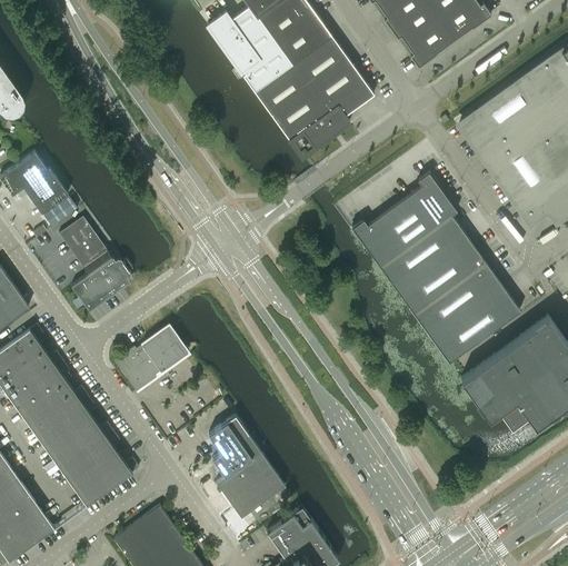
[(250,6),(292,65),(332,36),(306,0),(246,0),(250,6)]
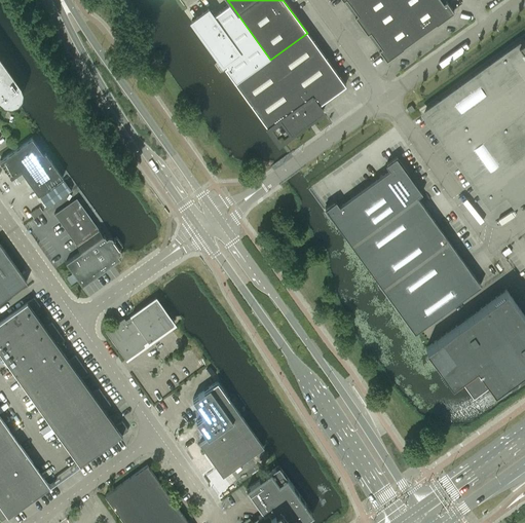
[(346,1),(352,8),(364,0),(341,0),(343,3),(346,1)]
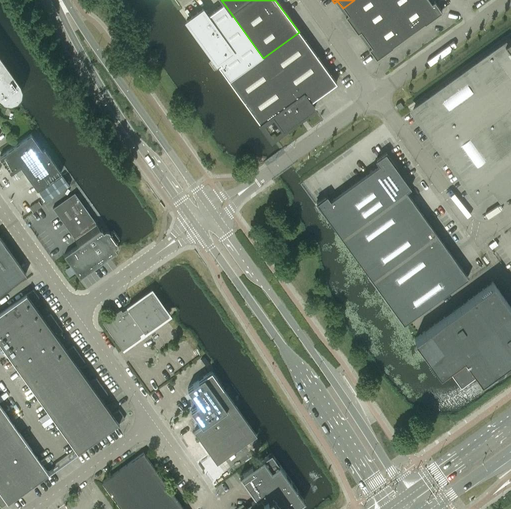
[(382,0),(354,0),(343,8),(349,16),(346,18),(352,27),(385,3),(382,0)]
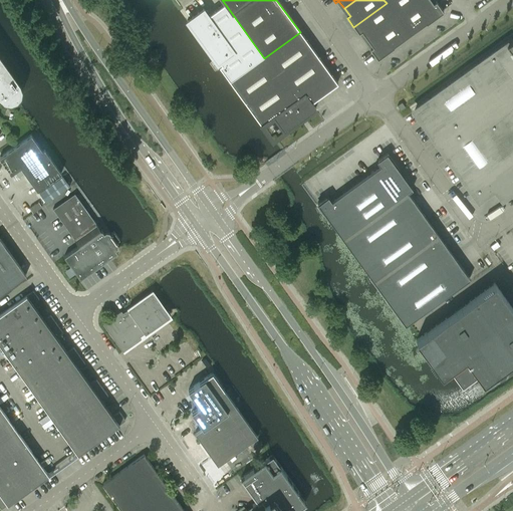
[(390,0),(387,3),(398,19),(424,0),(390,0)]
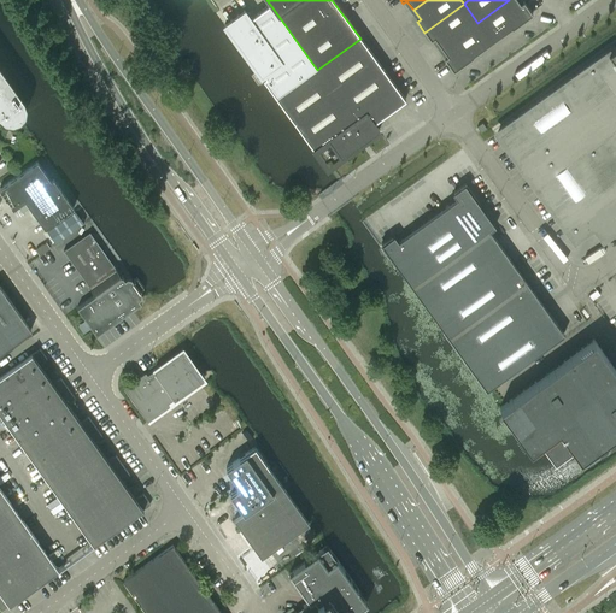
[(515,0),(509,0),(477,23),(493,45),(512,30),(512,31),(533,17),(524,4),(521,6),(515,0)]
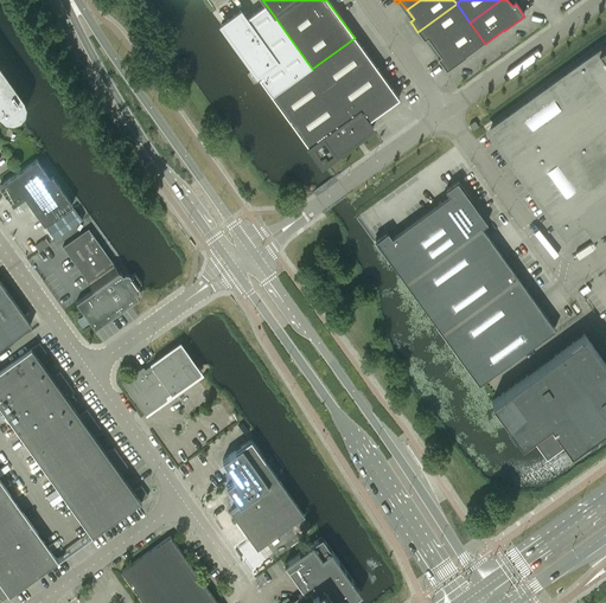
[(428,39),(434,49),(470,23),(457,4),(418,32),(425,42),(428,39)]
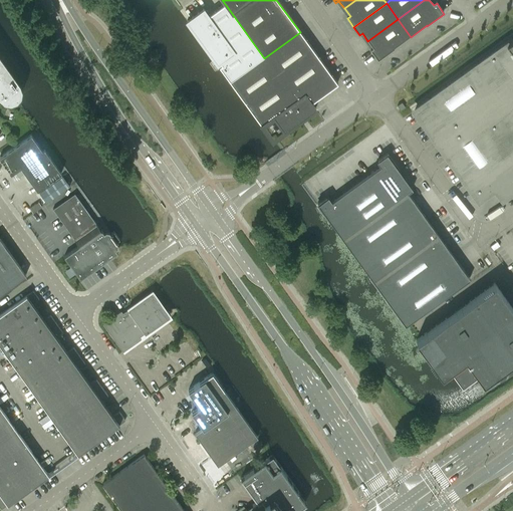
[(221,70),(230,82),(264,58),(226,5),(209,17),(204,11),(187,23),(220,68),(222,66),(223,68),(221,70)]
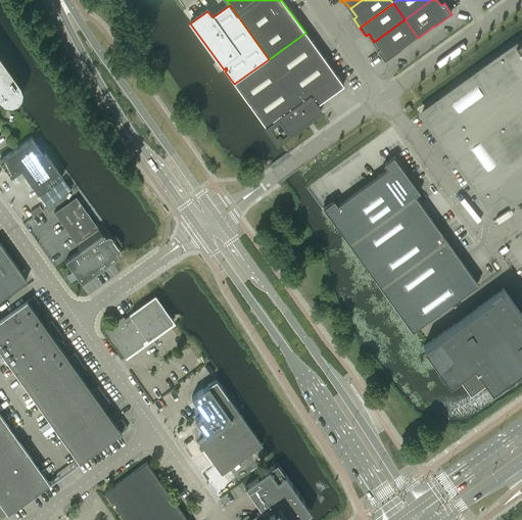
[(401,49),(418,38),(405,19),(374,42),(380,50),(377,52),(385,62),(402,50),(401,49)]
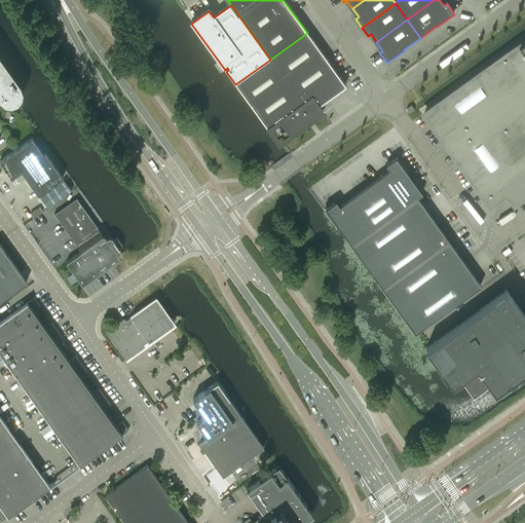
[(307,33),(270,60),(235,84),(268,131),(280,121),(292,137),(324,114),(319,107),(346,87),(307,33)]
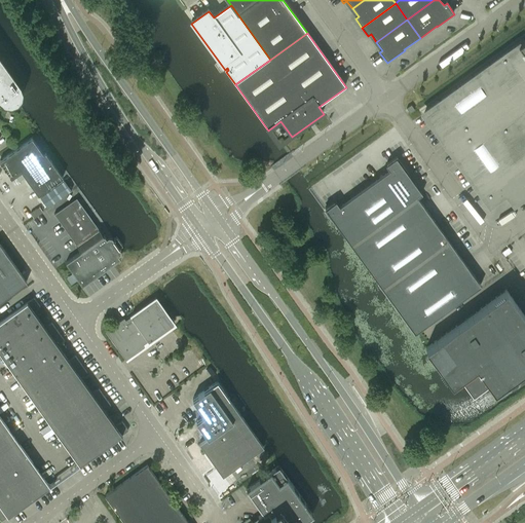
[(507,194),(515,204),(524,196),(524,43),(519,47),(520,49),(510,57),(508,55),(424,115),(490,206),(507,194)]
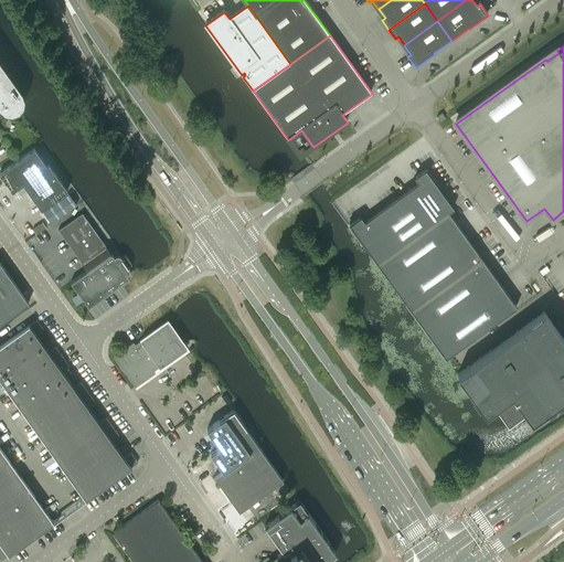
[(0,110),(1,113),(3,114),(6,115),(8,116),(11,116),(12,116),(16,115),(19,114),(20,113),(21,110),(23,108),(24,105),(25,104),(25,101),(25,98),(24,96),(23,94),(0,61),(0,110)]
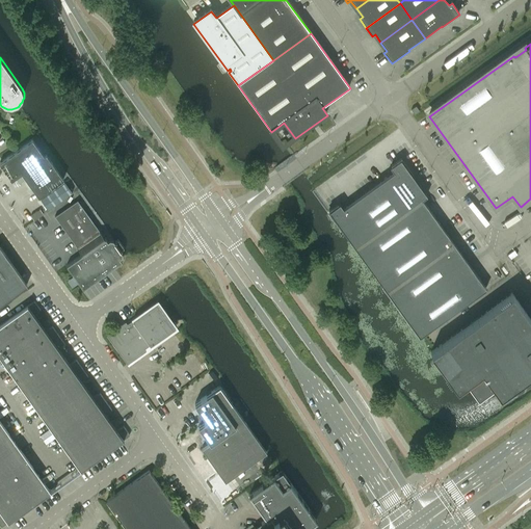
[(32,142),(0,165),(0,166),(11,183),(22,176),(40,200),(63,182),(46,157),(44,158),(32,142)]
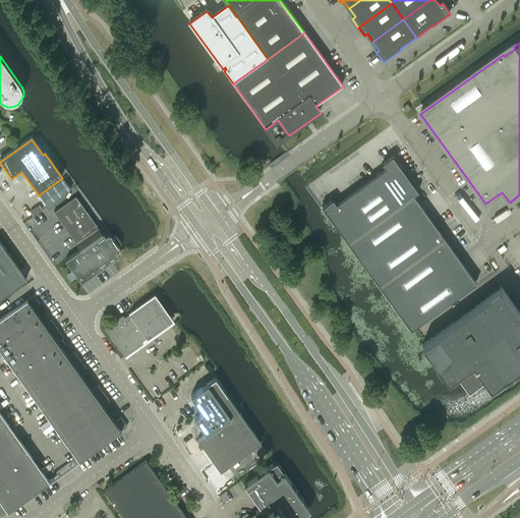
[(333,200),(323,209),(322,209),(334,225),(377,284),(411,332),(415,329),(476,285),(458,259),(432,222),(431,222),(414,197),(418,193),(404,174),(405,174),(393,158),(383,165),(386,170),(370,181),(336,206),(333,200)]
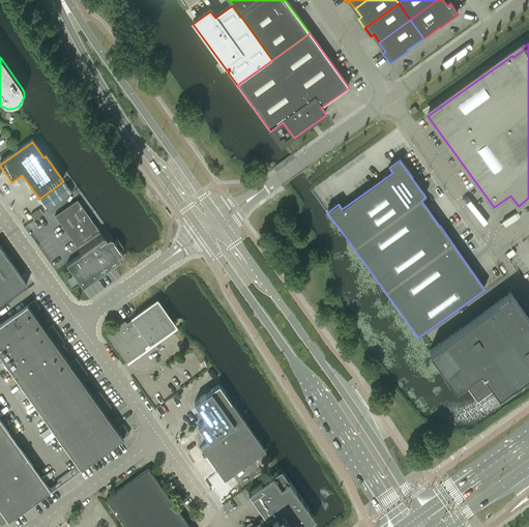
[(65,184),(41,201),(49,211),(72,195),(65,184)]
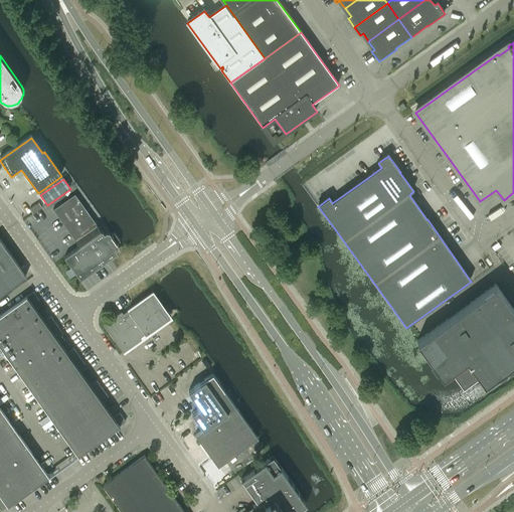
[(64,260),(80,282),(119,256),(116,252),(119,250),(119,247),(118,245),(121,242),(115,234),(112,236),(110,234),(107,234),(105,235),(103,232),(102,233),(75,196),(53,212),(79,248),(64,260)]
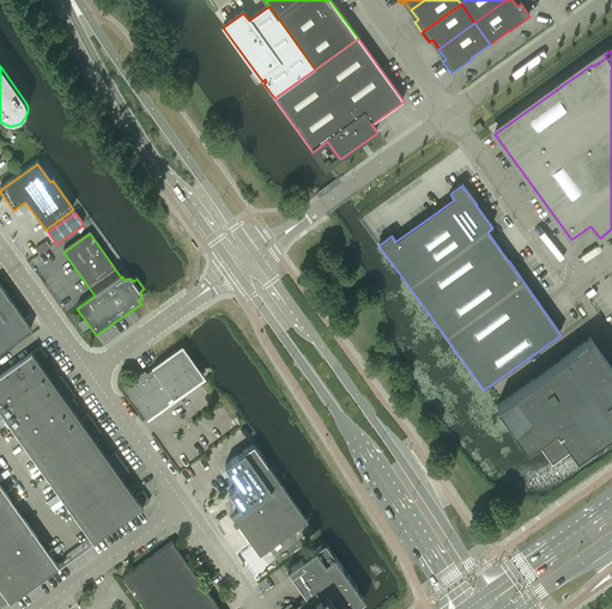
[(47,244),(36,251),(40,257),(50,249),(47,244)]
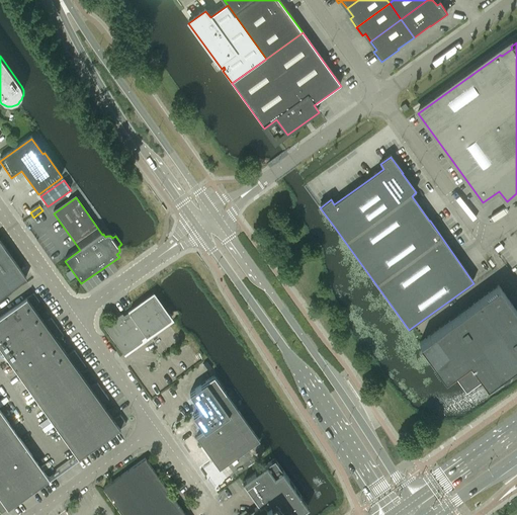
[(0,298),(26,279),(0,242),(0,298)]
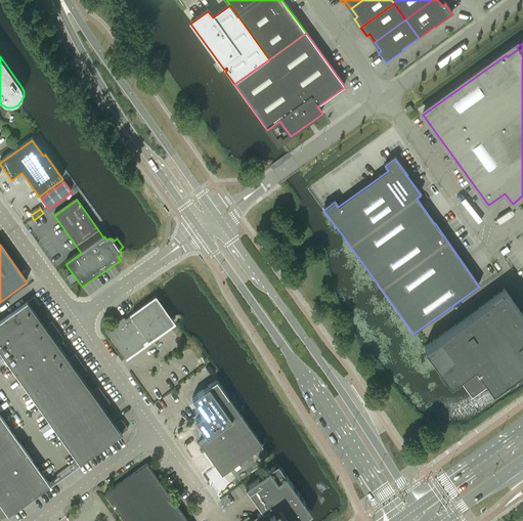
[(492,392),(522,370),(522,316),(505,291),(425,349),(450,385),(460,378),(471,393),(486,382),(492,392)]
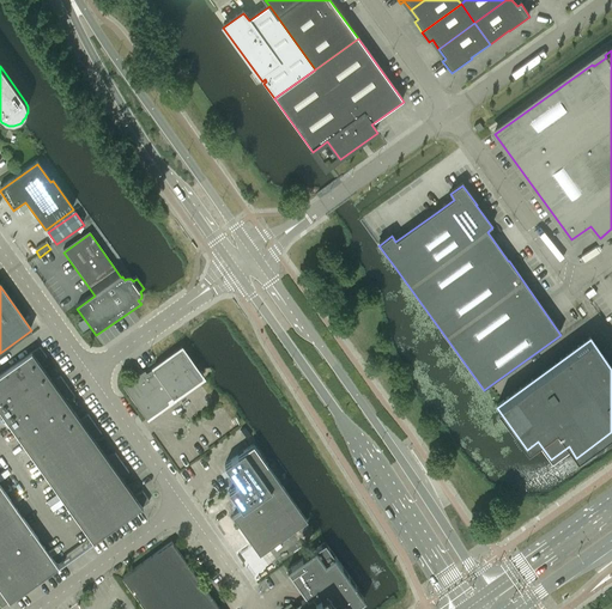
[(0,377),(0,407),(47,375),(40,365),(47,359),(40,349),(0,377)]
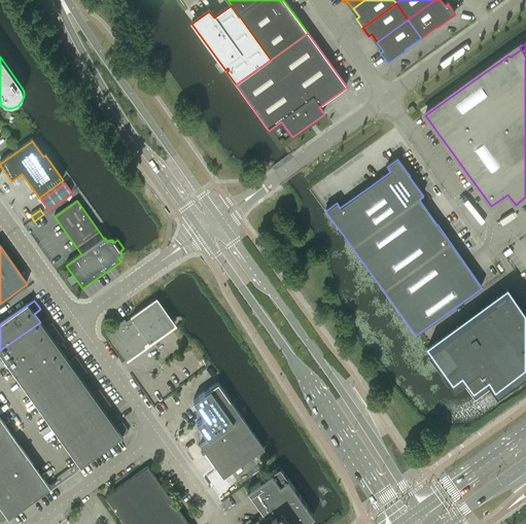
[(174,326),(156,302),(126,323),(123,322),(108,333),(107,337),(125,361),(129,361),(143,351),(143,348),(174,326)]
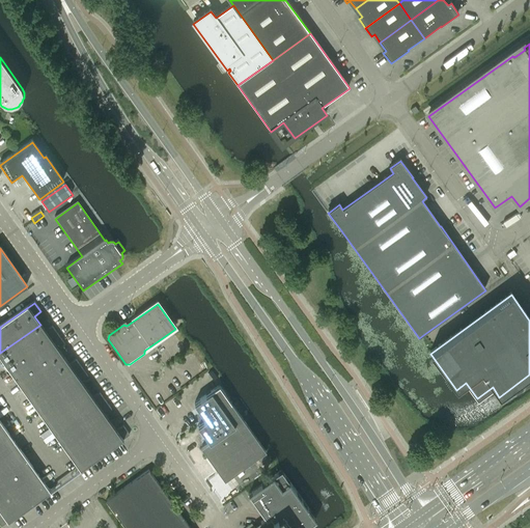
[(40,325),(0,353),(0,358),(9,371),(59,336),(53,328),(46,333),(40,325)]
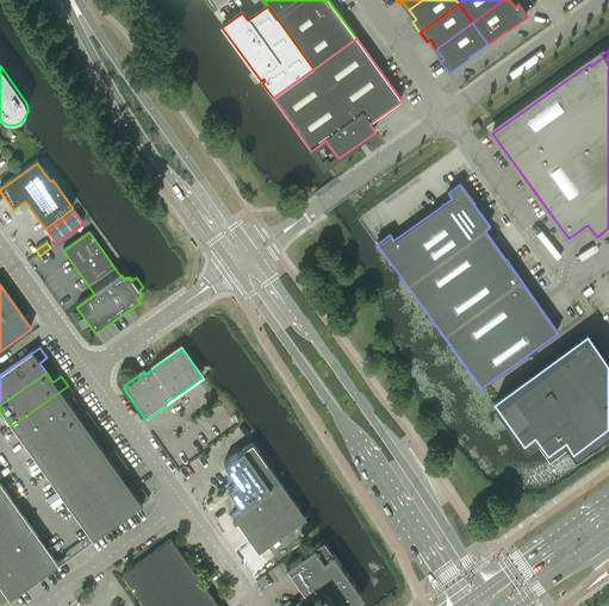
[(68,386),(11,426),(25,445),(73,411),(67,401),(74,395),(68,386)]
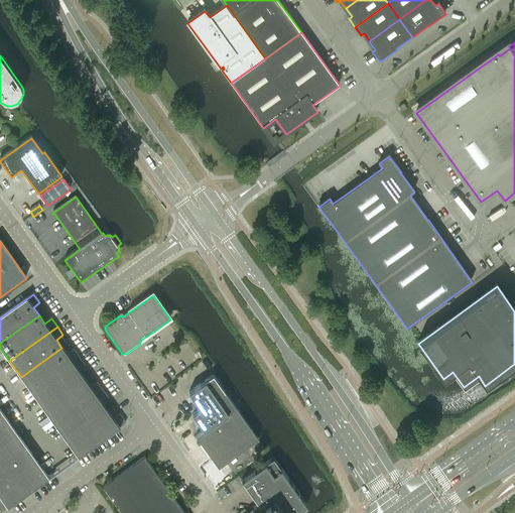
[(61,348),(21,377),(32,393),(80,359),(75,351),(68,356),(61,348)]
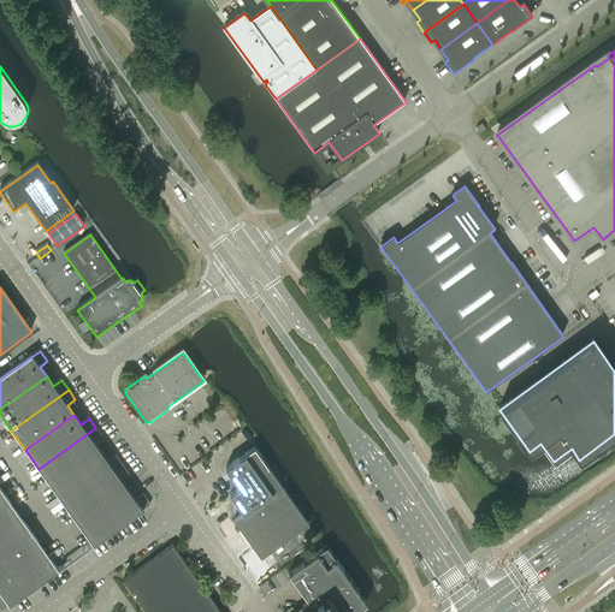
[(95,428),(39,469),(53,488),(101,453),(95,444),(102,439),(95,428)]
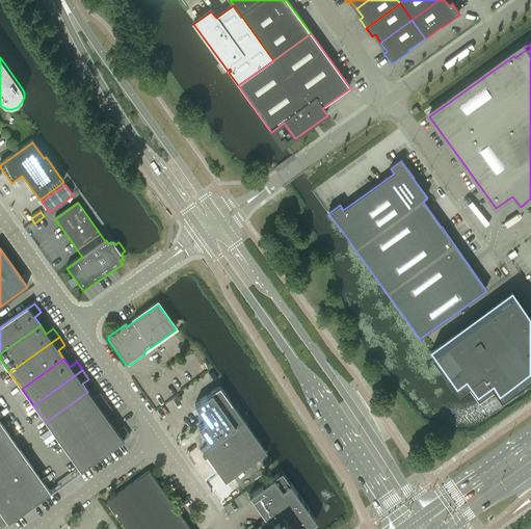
[(202,450),(226,483),(267,454),(220,389),(195,406),(207,422),(198,428),(210,445),(202,450)]
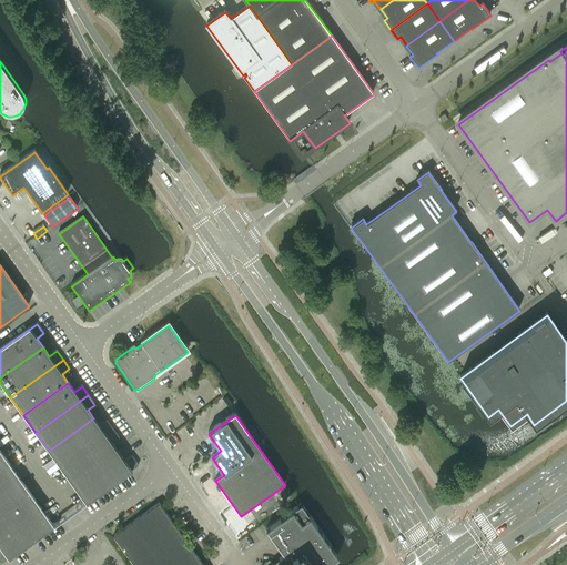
[(93,419),(49,451),(61,468),(113,431),(107,422),(100,427),(93,419)]
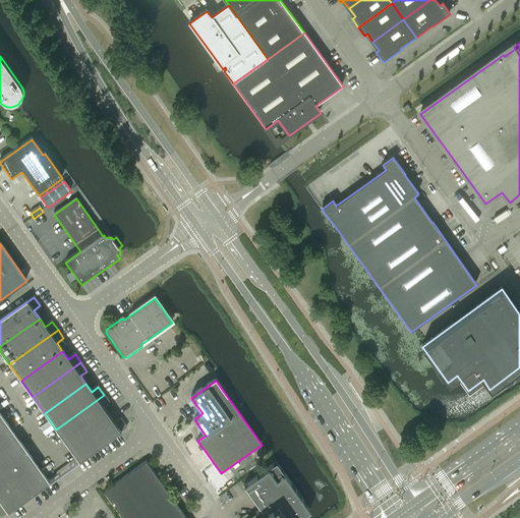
[(104,395),(56,429),(67,446),(109,416),(103,408),(110,404),(104,395)]
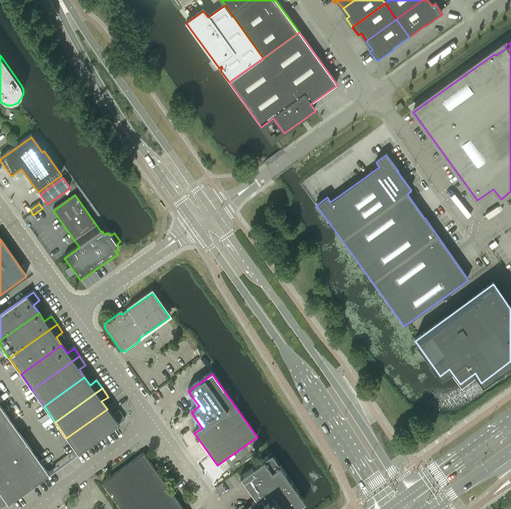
[(107,409),(66,438),(78,454),(125,421),(119,412),(113,417),(107,409)]
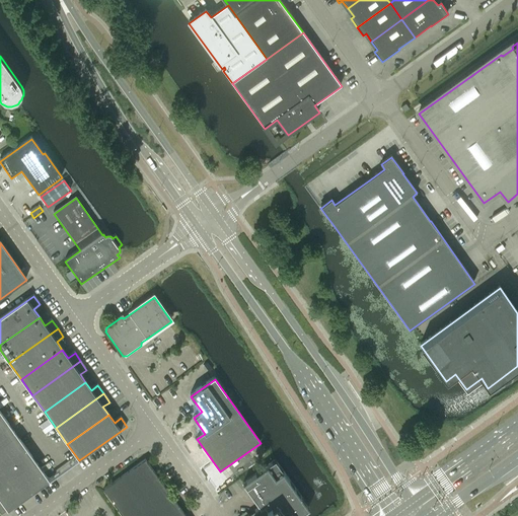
[(3,417),(0,419),(0,443),(14,433),(3,417)]
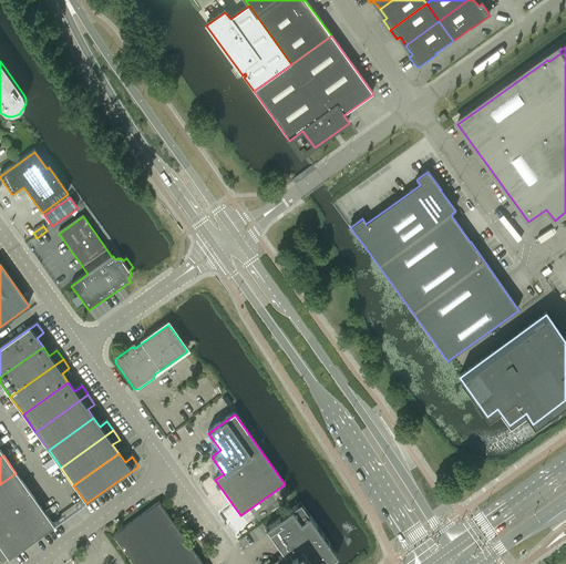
[(16,473),(0,484),(0,511),(29,491),(16,473)]
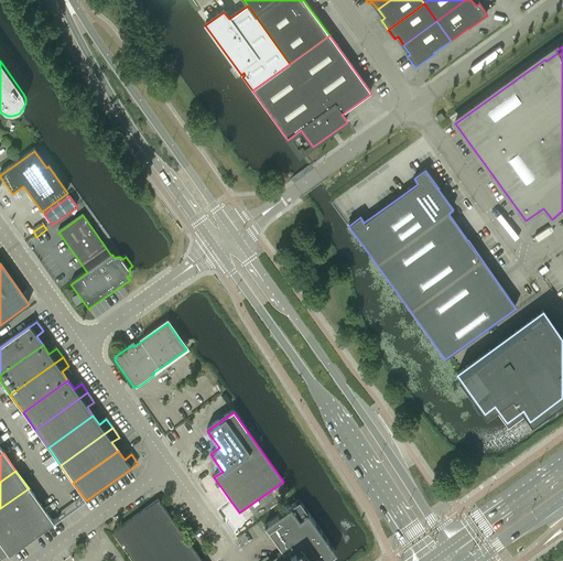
[(29,488),(0,508),(0,535),(41,506),(29,488)]
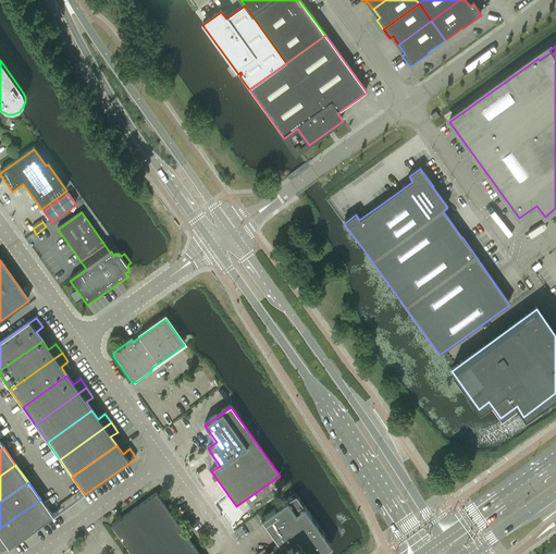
[(40,500),(0,528),(0,537),(2,540),(0,541),(0,551),(1,553),(3,553),(53,517),(40,500)]
